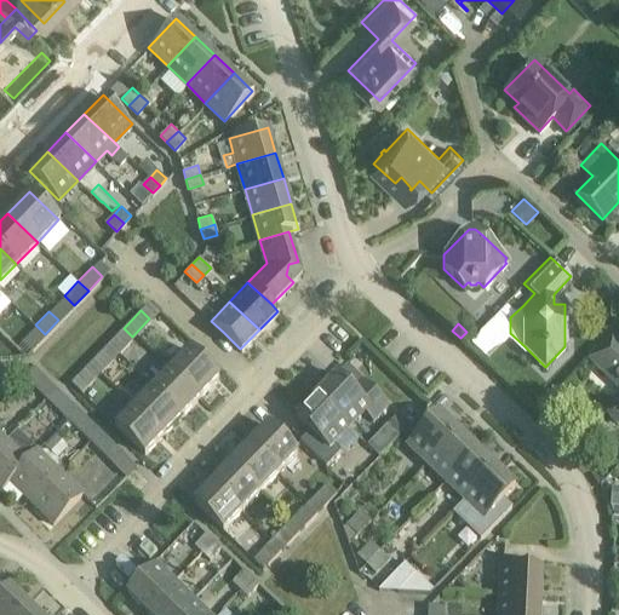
[(22,339),(33,348),(45,334),(35,325),(22,339)]
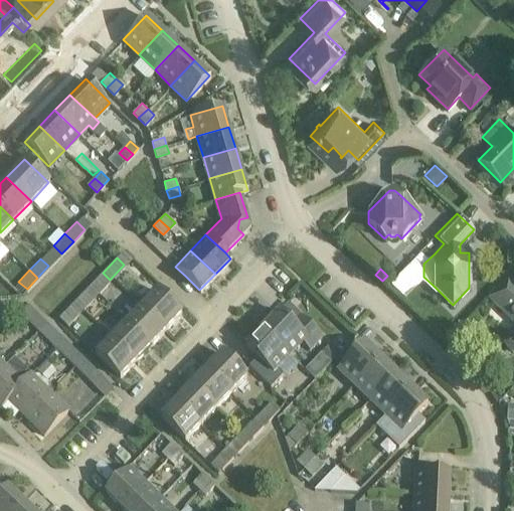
[(96,295),(110,280),(103,273),(88,288),(96,295)]
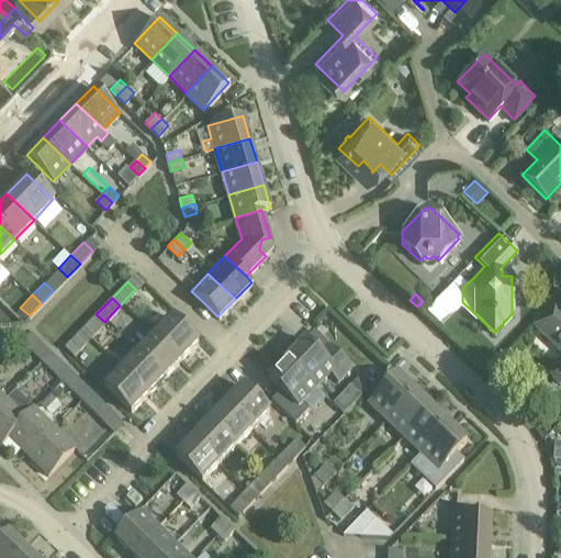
[(560,308),(554,302),(539,317),(534,323),(560,348),(560,354),(553,363),(556,365),(548,372),(560,384),(560,308)]
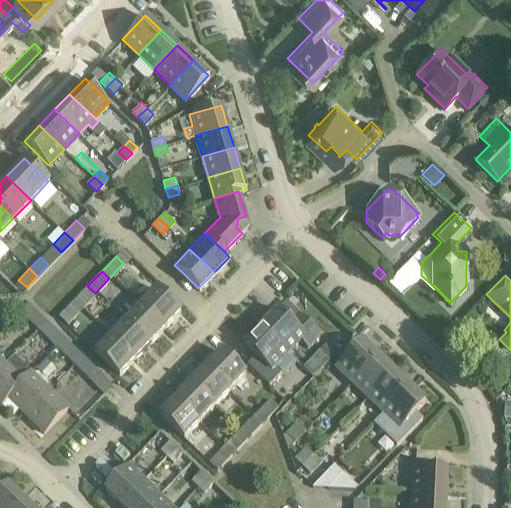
[(81,308),(95,293),(87,286),(73,300),(81,308)]
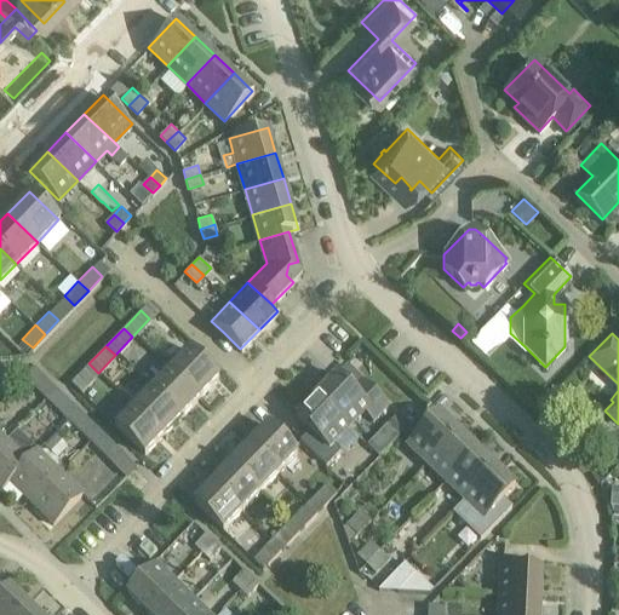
[(218,375),(200,360),(188,346),(168,366),(199,395),(218,375)]
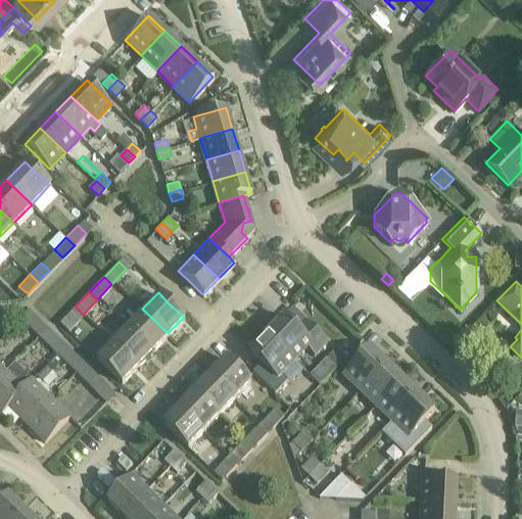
[(67,329),(83,315),(75,307),(60,322),(67,329)]
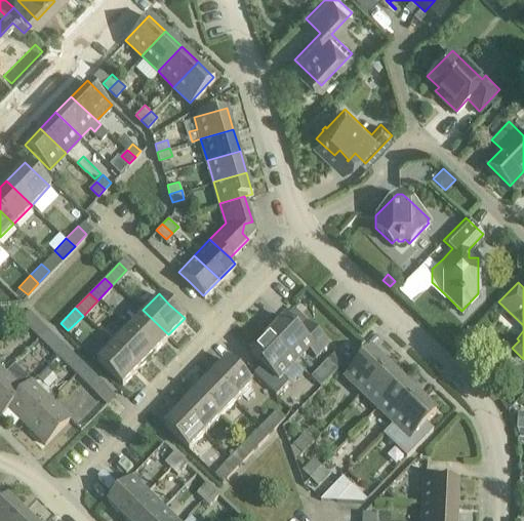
[(39,321),(28,309),(19,317),(32,328),(39,321)]
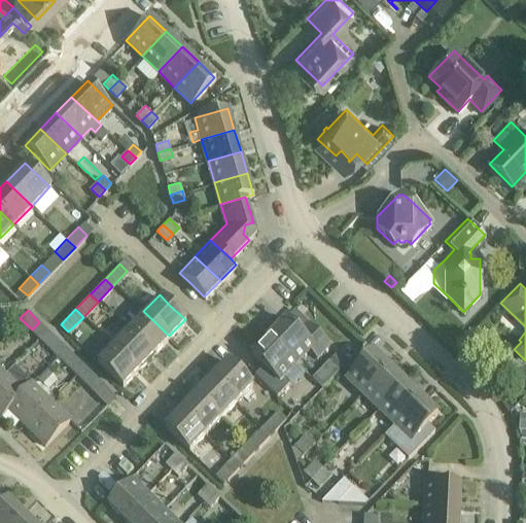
[(169,336),(143,311),(128,327),(153,352),(169,336)]
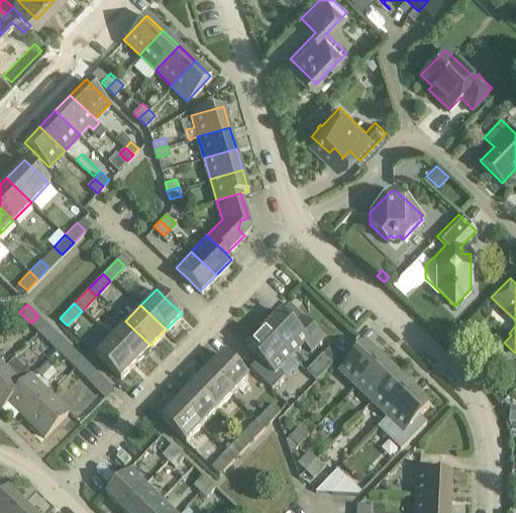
[(9,306),(3,313),(11,320),(18,313),(9,306)]
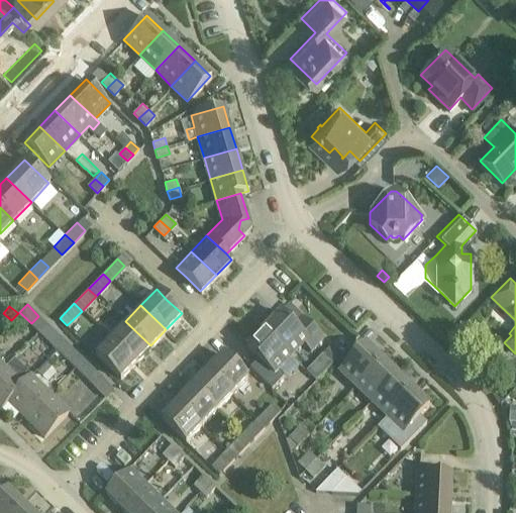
[(280,311),(263,328),(290,354),(302,341),(310,349),(323,335),(301,314),(293,323),(280,311)]
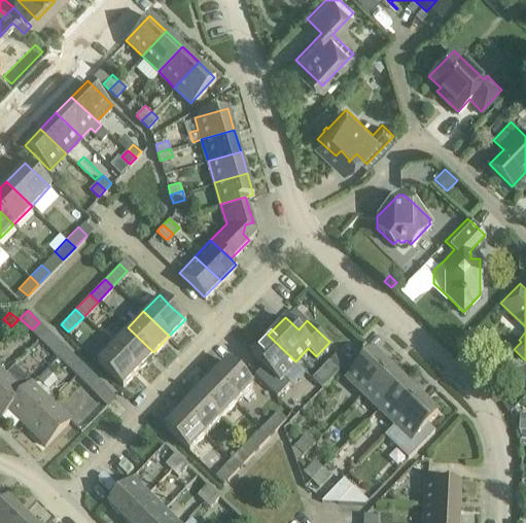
[(153,352),(128,327),(112,344),(138,369),(153,352)]
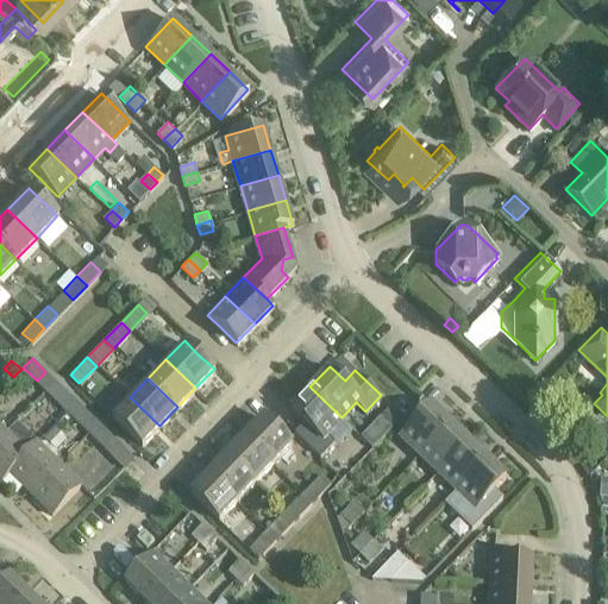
[(68,392),(54,379),(45,388),(58,402),(68,392)]
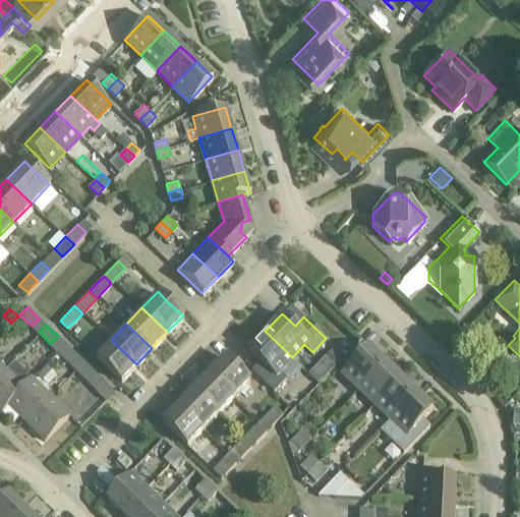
[(279,370),(292,357),(265,331),(248,348),(260,359),(251,368),(274,390),(286,378),(279,370)]
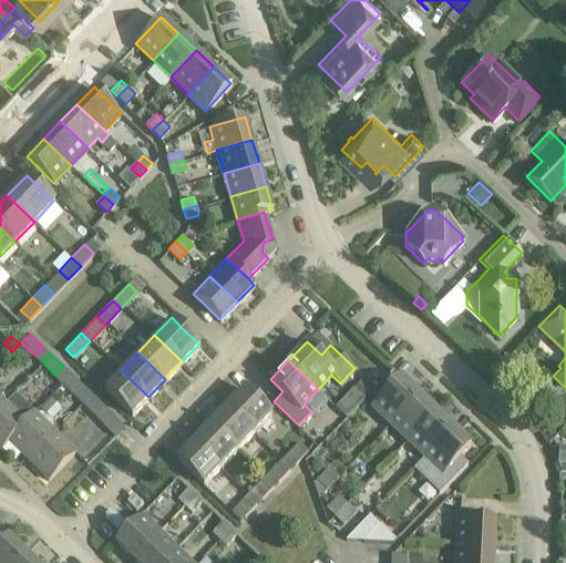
[(104,388),(115,399),(132,413),(148,397),(121,370),(104,388)]
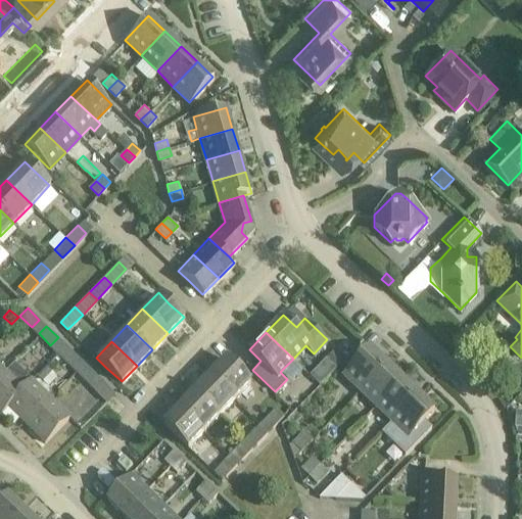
[(77,355),(64,343),(57,351),(69,363),(77,355)]
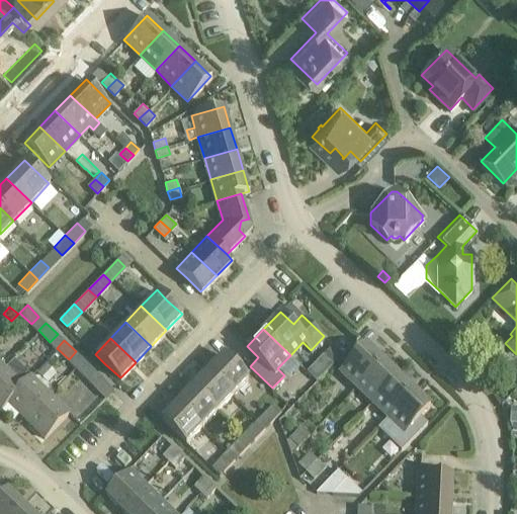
[(336,340),(320,357),(327,363),(343,347),(336,340)]
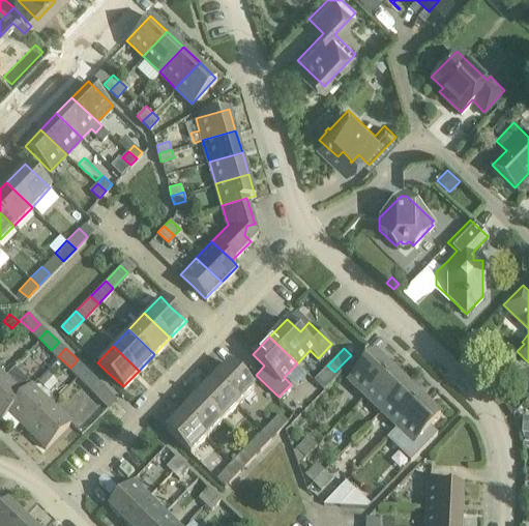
[(374,351),(359,366),(347,379),(362,396),(390,367),(374,351)]
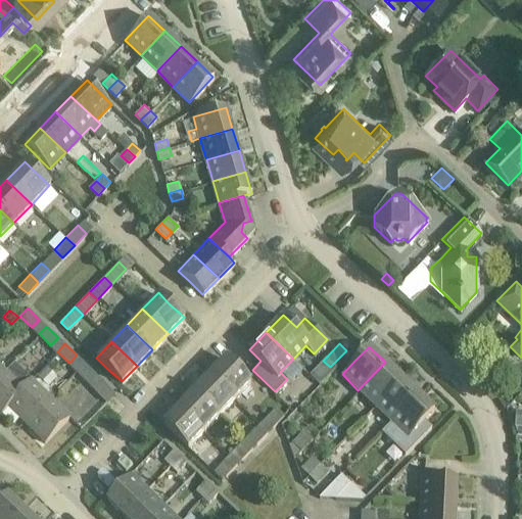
[(234,396),(249,380),(239,371),(225,357),(209,373),(234,396)]
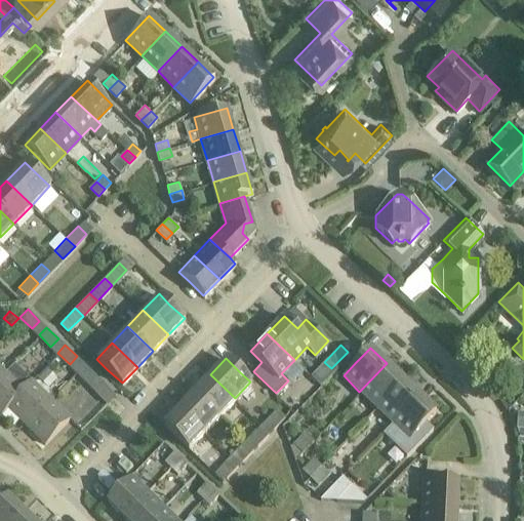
[(95,374),(83,363),(76,370),(88,383),(95,374)]
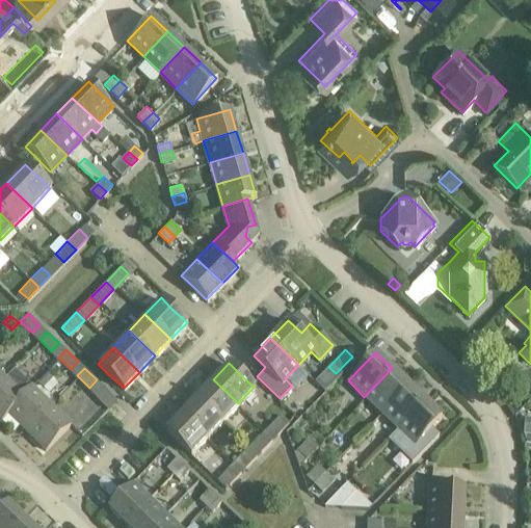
[(392,368),(364,397),(380,413),(408,384),(392,368)]
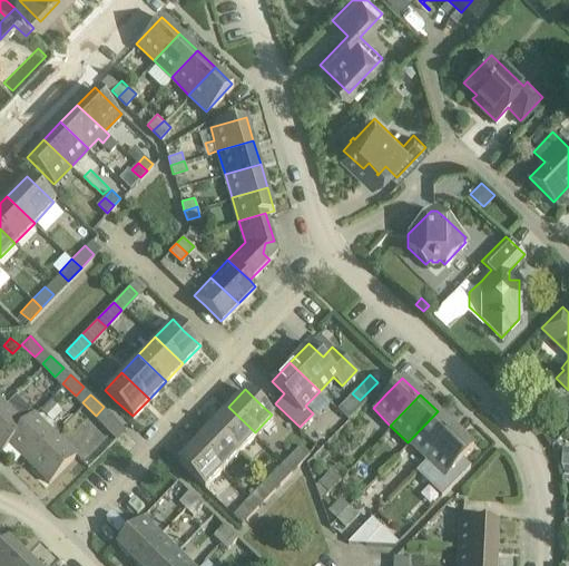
[(50,398),(40,408),(51,419),(61,409),(50,398)]
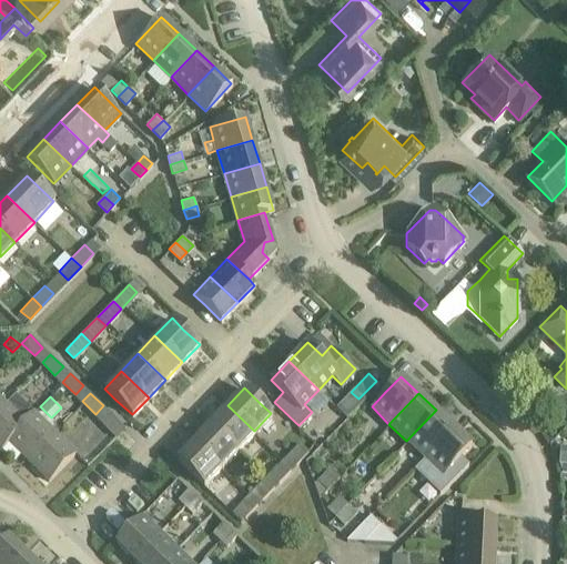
[(4,402),(0,406),(0,447),(8,440),(7,440),(24,421),(4,402)]
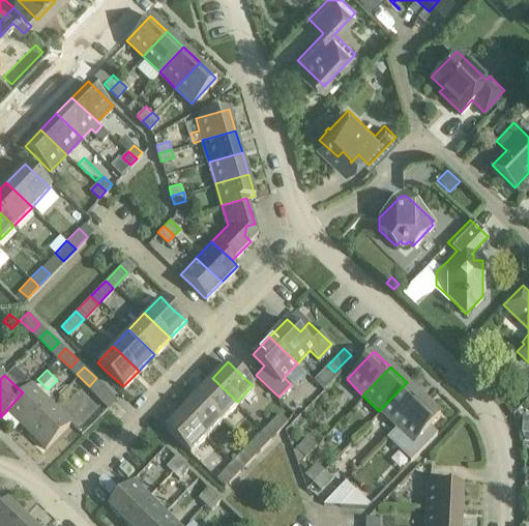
[(222,418),(237,402),(212,378),(196,395),(222,418)]
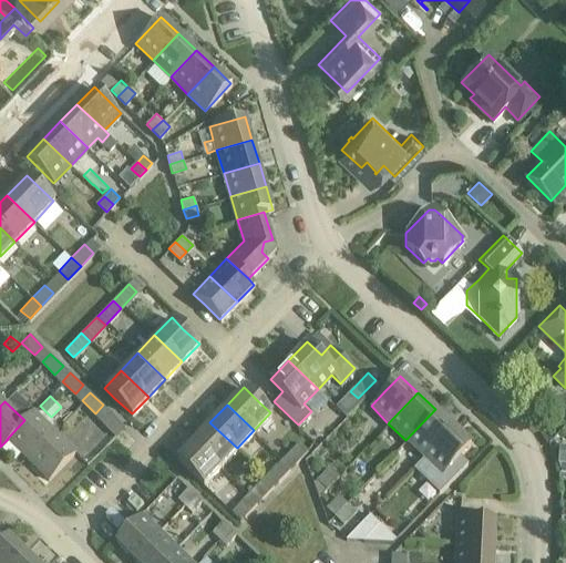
[(435,409),(405,440),(423,457),(452,426),(435,409)]
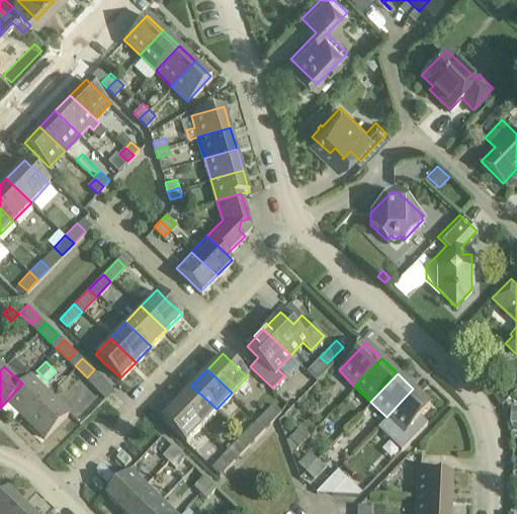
[(6,401),(7,401),(25,419),(50,393),(30,374),(22,383),(6,401)]
